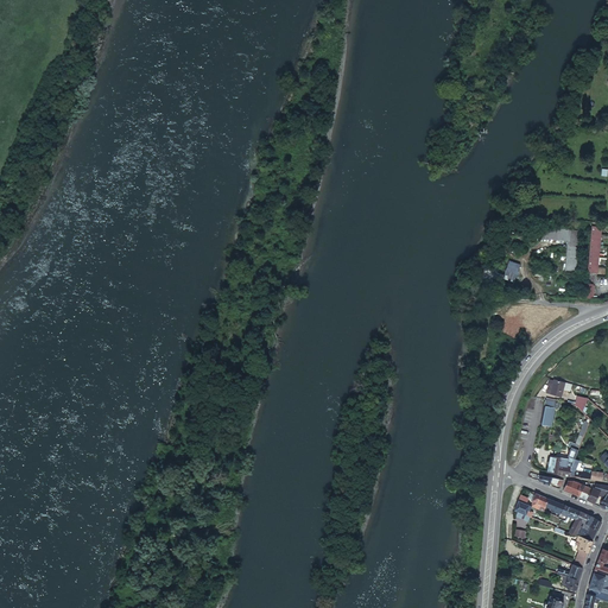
[(536,223),(534,235),(567,238),(564,268),(575,270),(578,228),(536,223)]
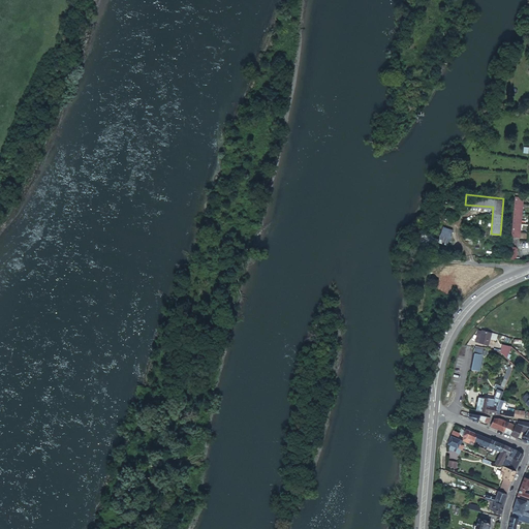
[(441,227),(439,244),(448,245),(450,228),(441,227)]
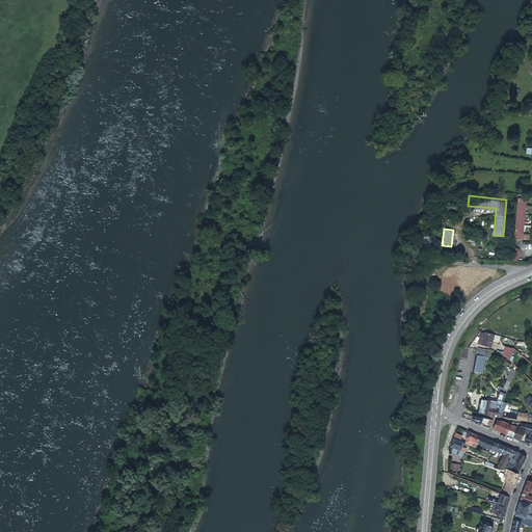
[(420,242),(432,248),(436,239),(424,233),(420,242)]
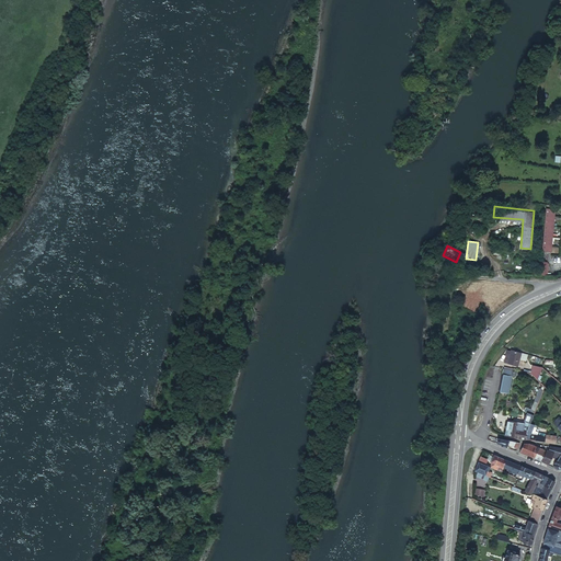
[(505,361),(506,361),(505,364),(518,366),(521,353),(510,351),(510,353),(506,352),(505,361)]
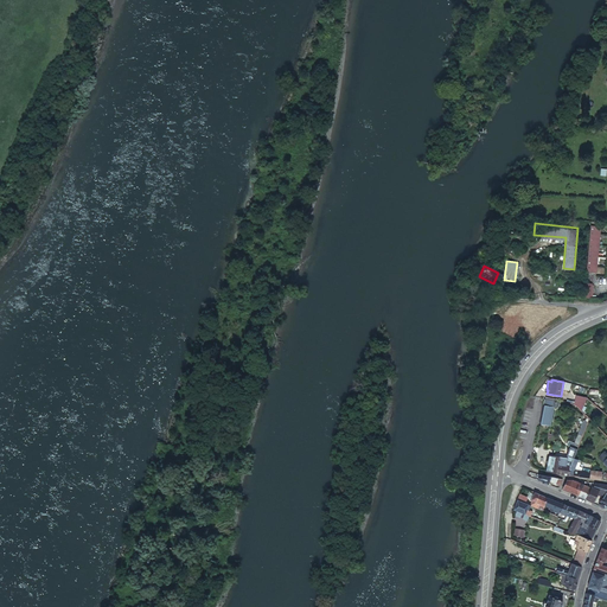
[(587,396),(576,395),(575,401),(575,403),(580,404),(582,402),(587,396)]
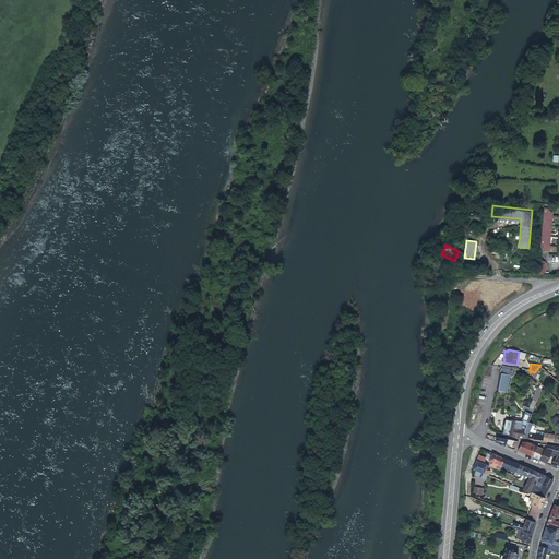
[(512,375),(513,369),(499,367),(499,372),(497,390),(506,391),(509,375),(512,375)]
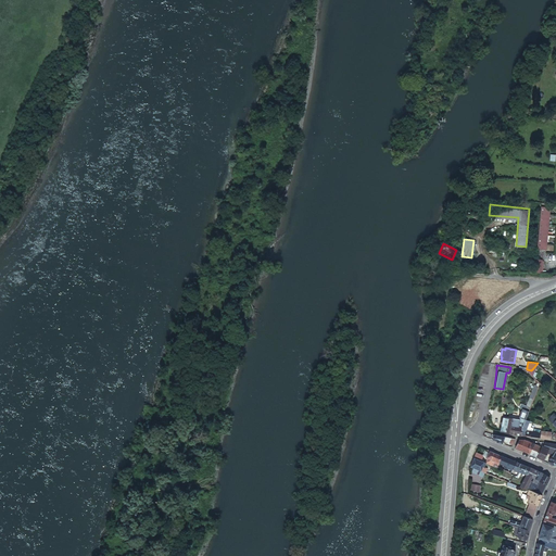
[(526,406),(529,408),(539,387),(535,384),(526,406)]
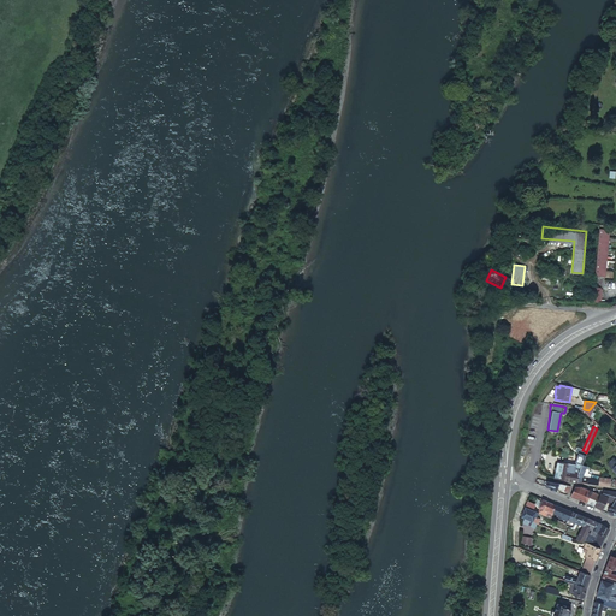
[(582,461),(586,454),(580,450),(575,457),(582,461)]
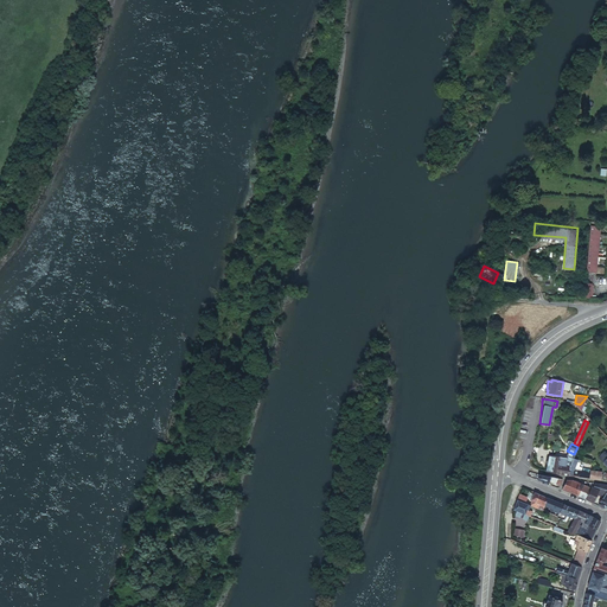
[(542,470),(564,473),(568,465),(570,461),(562,459),(563,454),(545,449),(542,470)]
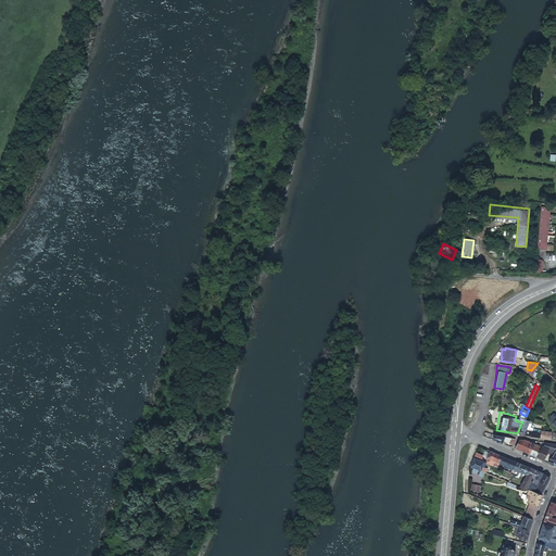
[(545,417),(555,428),(555,416),(552,412),(545,417)]
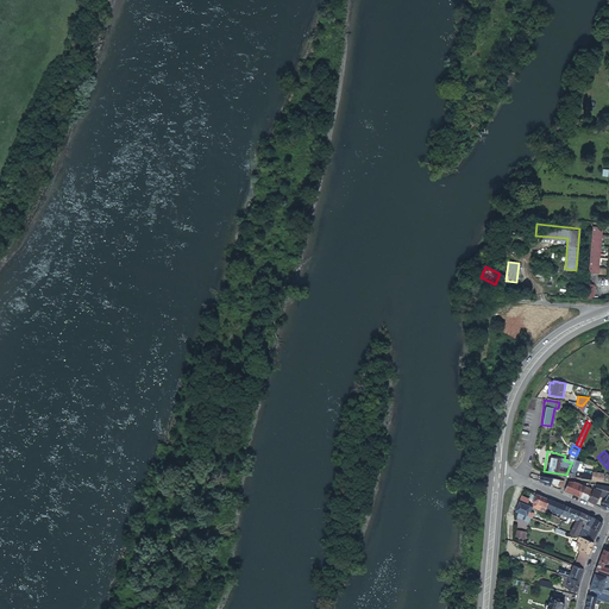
[(576,456),(569,452),(567,456),(565,456),(564,460),(572,463),(576,456)]
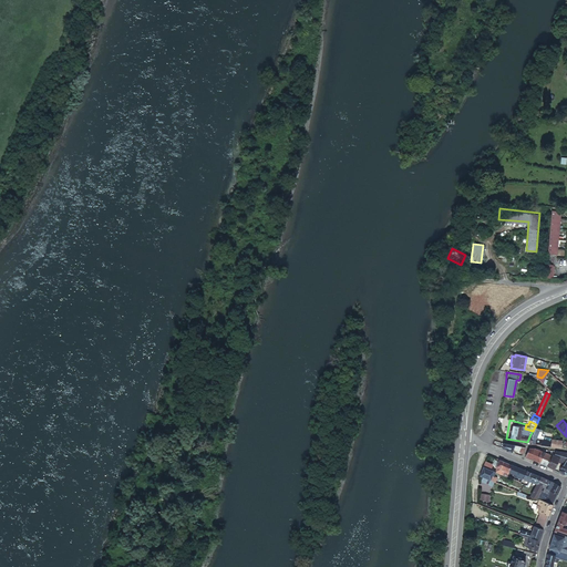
[(533,431),(531,434),(535,436),(539,426),(536,424),(533,431)]
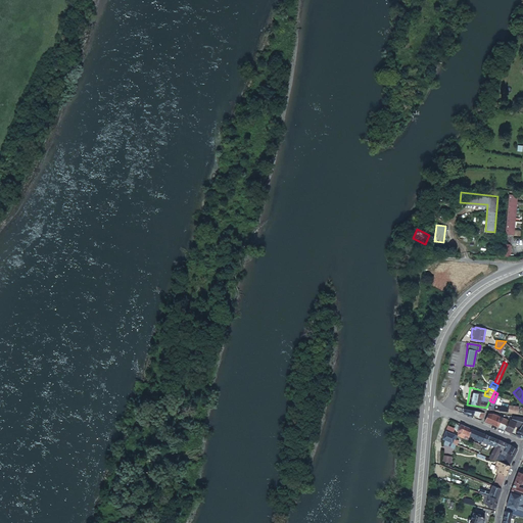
[(483,412),(462,407),(460,412),(468,416),(469,414),(480,419),(483,412)]
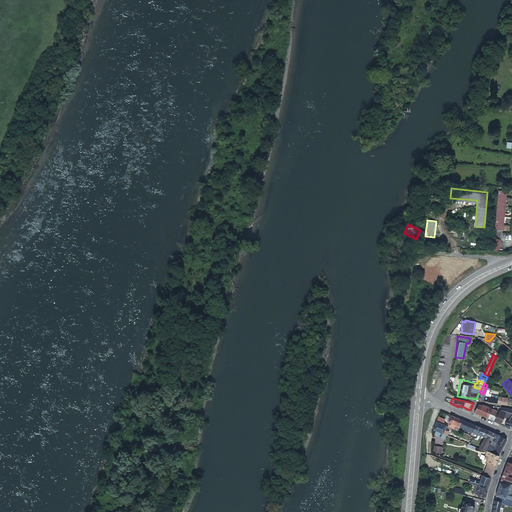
[(490,409),(481,405),(477,404),(473,413),(486,417),(490,409)]
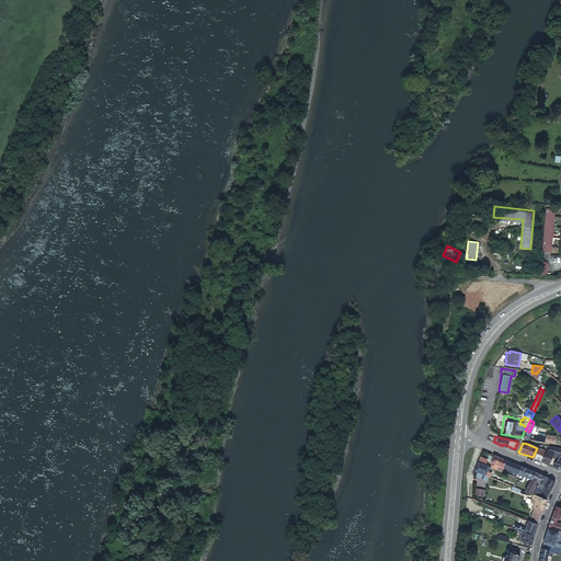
[(547,451),(544,450),(539,460),(548,465),(550,460),(553,461),(551,466),(558,469),(560,468),(560,467),(560,448),(553,448),(549,447),(547,451)]
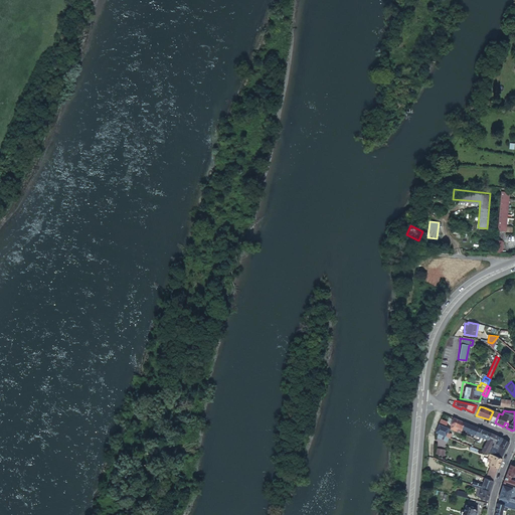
[(499,413),(493,411),(489,419),(495,422),(499,413)]
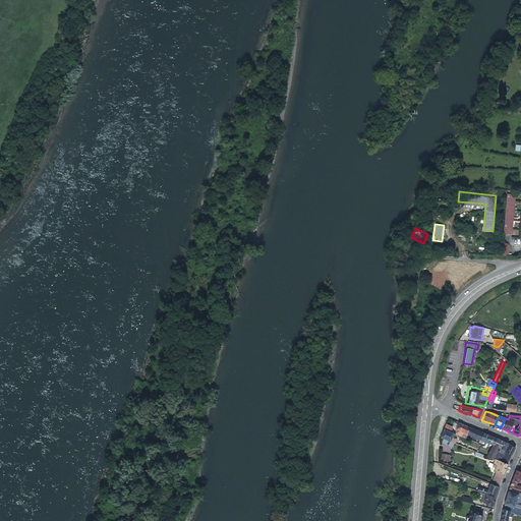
[(466,422),(457,418),(454,424),(456,424),(454,430),(461,433),(466,422)]
